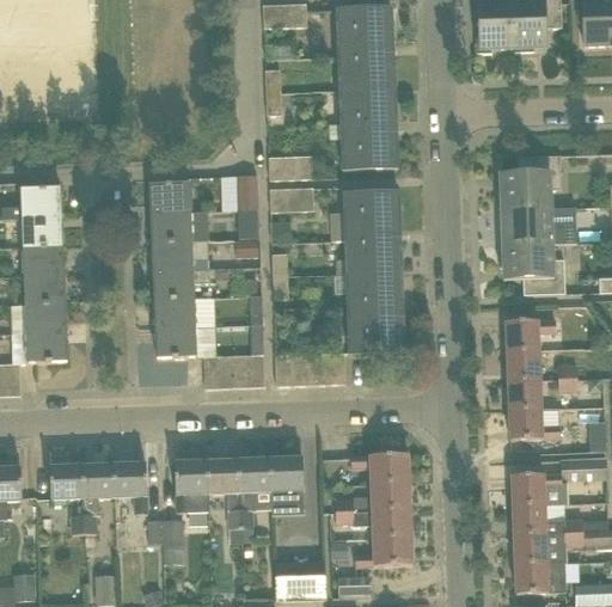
[(477,0),(478,31),(479,49),(510,48),(509,0),(477,0)]
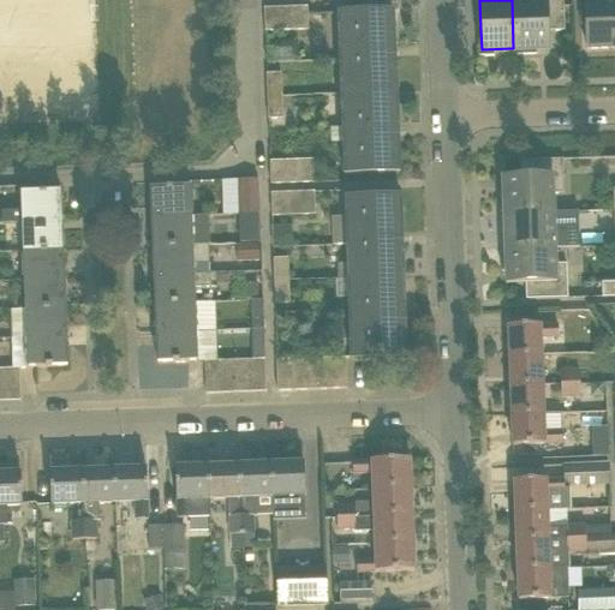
[(512,0),(513,48),(515,48),(515,51),(536,51),(536,47),(549,47),(548,28),(565,27),(562,0),(512,0)]
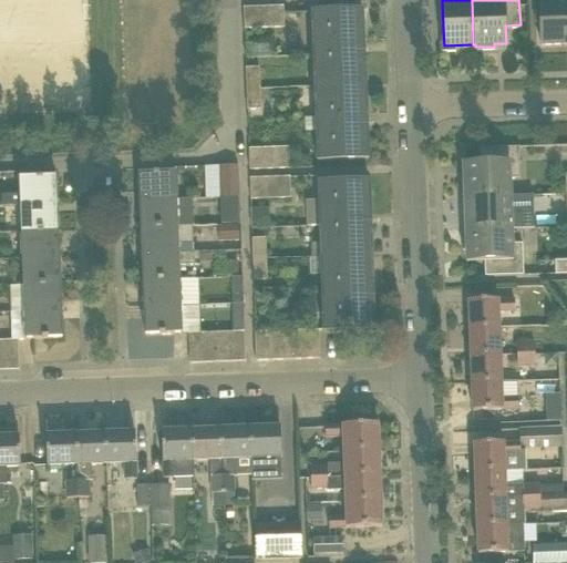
[(539,0),(539,1),(535,1),(536,19),(540,19),(542,42),(543,42),(543,41),(565,41),(566,41),(566,40),(566,39),(566,0),(539,0)]
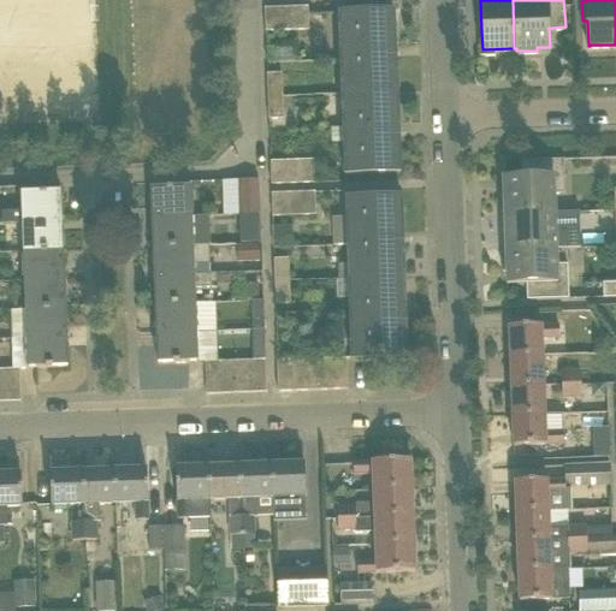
[(294,4),(279,5),(280,27),(295,27),(294,4)]
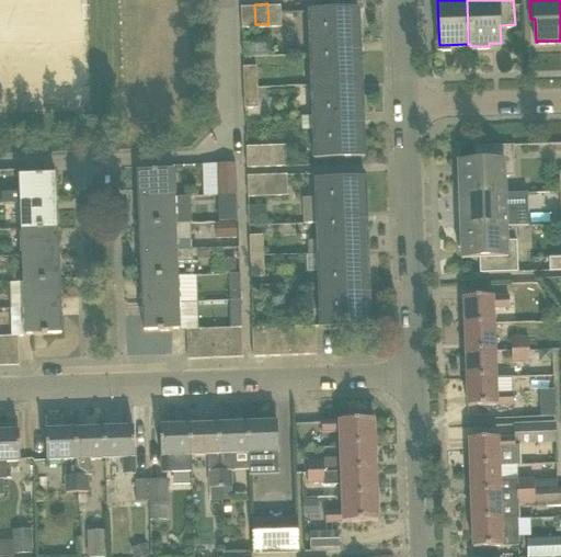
[(282,23),(281,3),(267,3),(268,24),(282,23)]
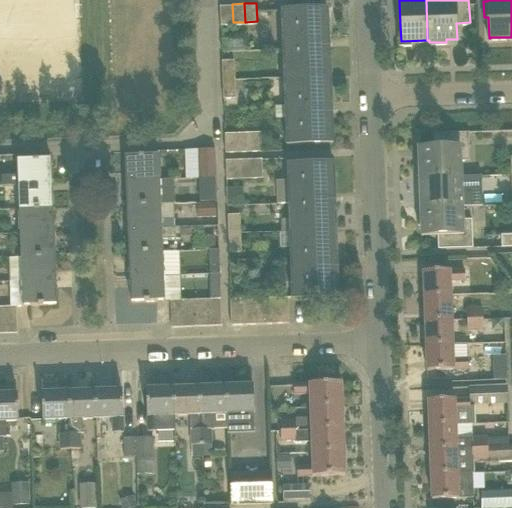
[(220,4),(221,23),(233,22),(232,4),(220,4)]
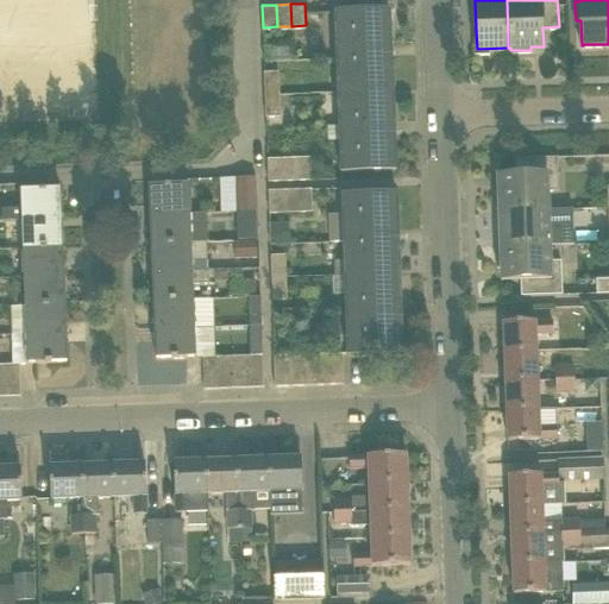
[(337,49),(390,46),(389,7),(336,10),(337,49)]
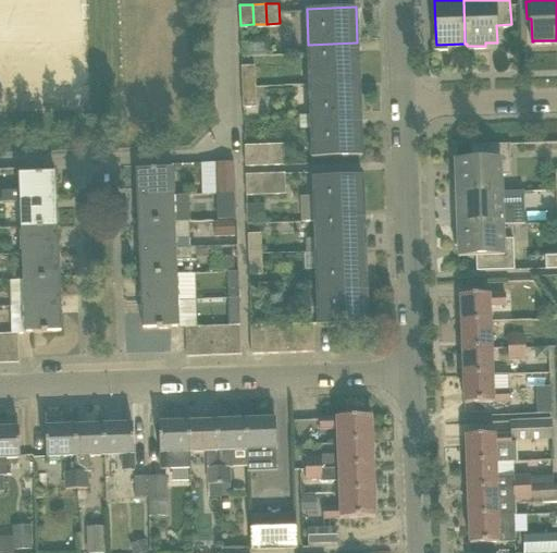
[(359,80),(357,42),(308,45),(309,81),(359,80)]
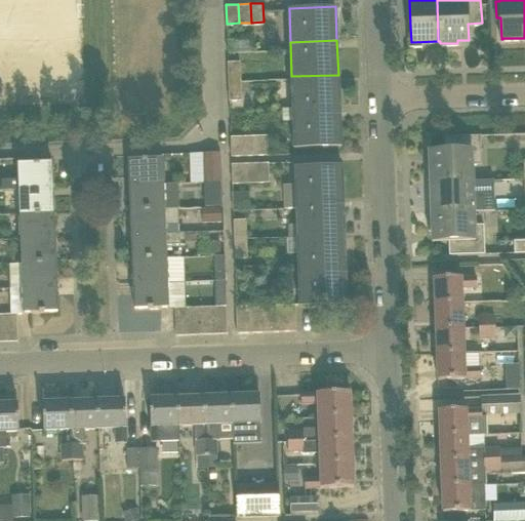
[(229,79),(241,79),(240,59),(228,59),(229,79)]
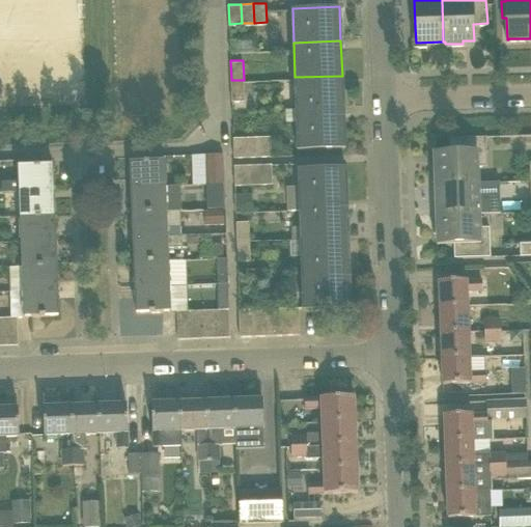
[(343,110),(342,76),(295,77),(296,106),(285,107),(285,112),(343,110)]
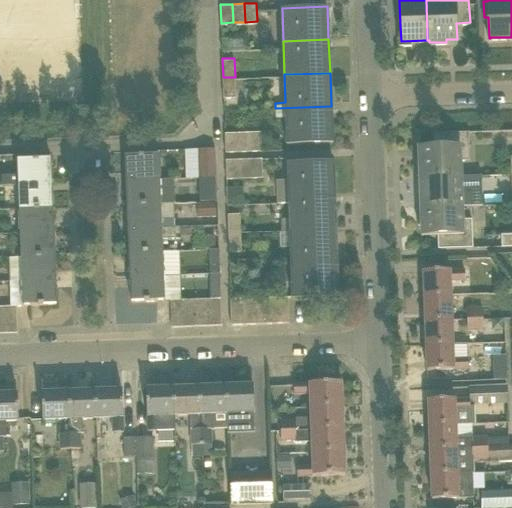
[(235,95),(235,77),(223,77),(223,96),(235,95)]
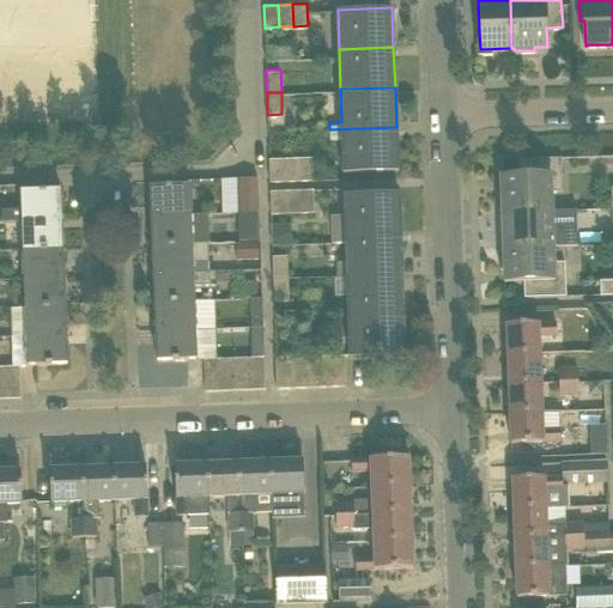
[(329,138),(343,138),(344,169),(398,166),(396,127),(329,129),(329,138)]
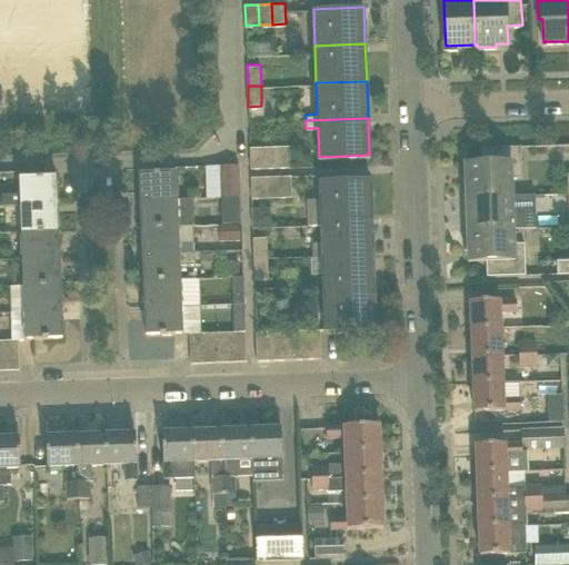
[(289,144),(276,145),(276,166),(290,166),(289,144)]
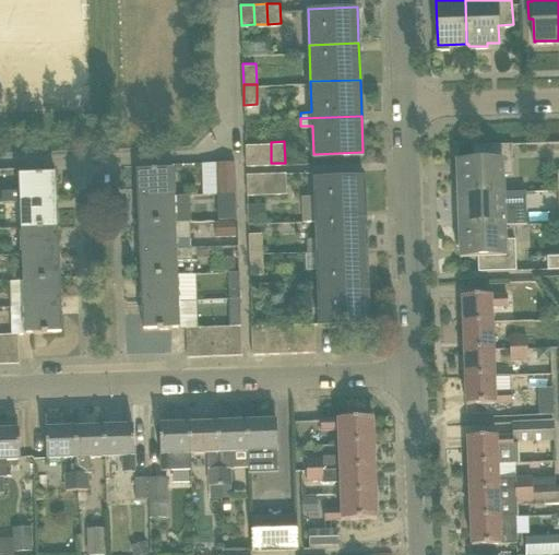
[(456,158),(458,166),(458,169),(454,169),(455,189),(458,188),(459,192),(503,190),(503,173),(513,173),(512,141),(474,143),(474,157),(456,158)]
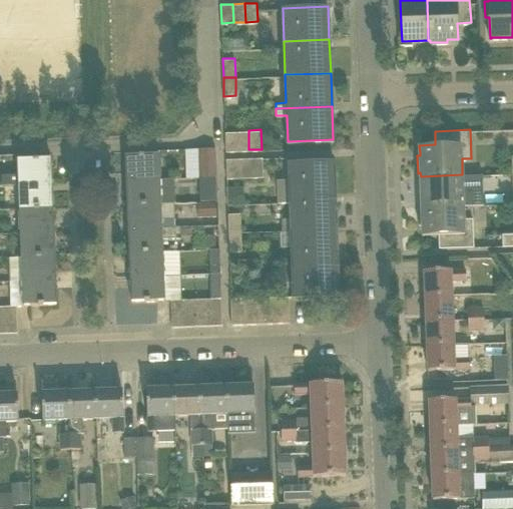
[(237,149),(248,149),(248,130),(236,131),(237,149)]
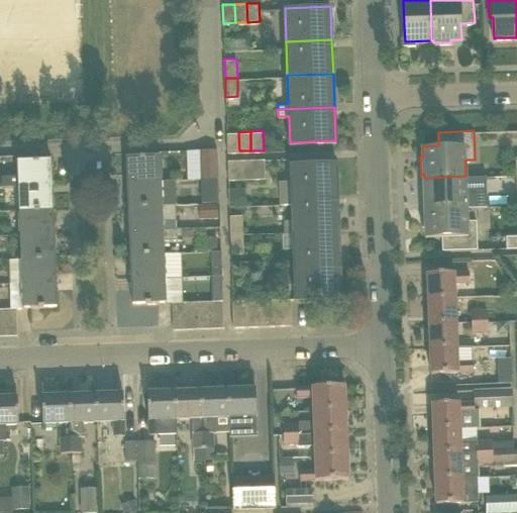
[(228,151),(239,150),(238,132),(227,132),(228,151)]
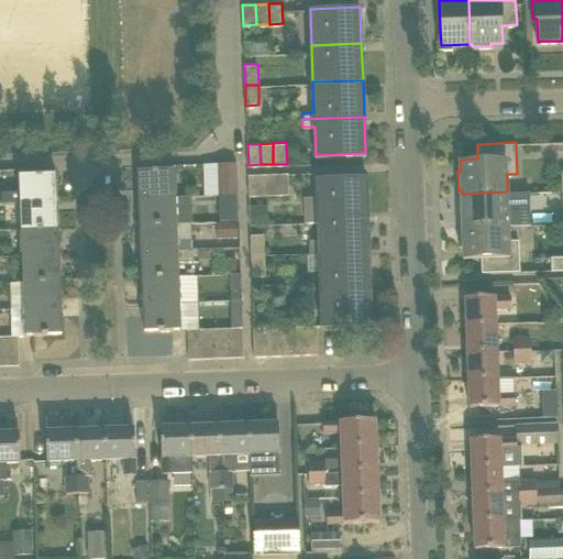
[(235,161),(219,161),(220,194),(236,193),(235,161)]
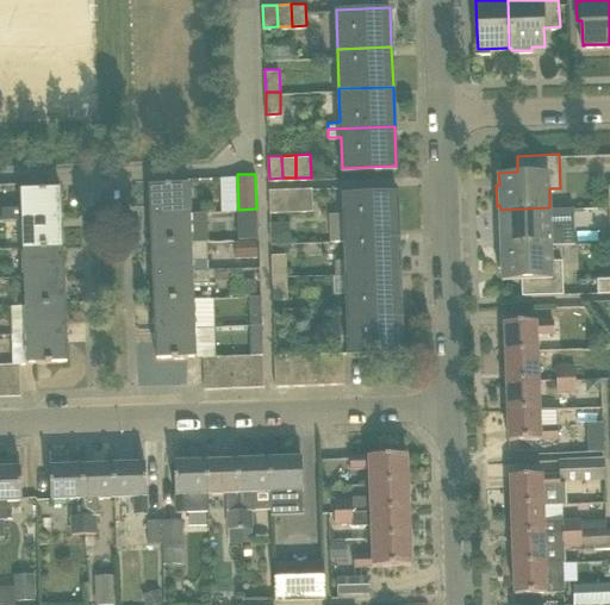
[(150,182),(151,212),(192,211),(191,181),(150,182)]
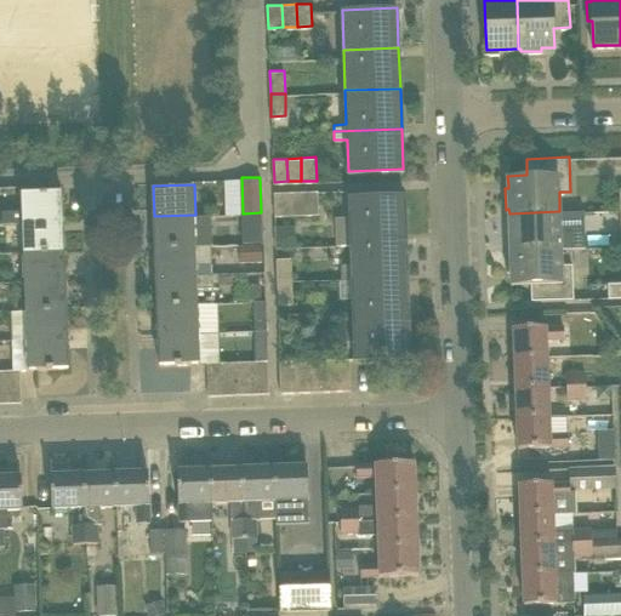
[(22,220),(63,218),(62,189),(21,190),(22,220)]
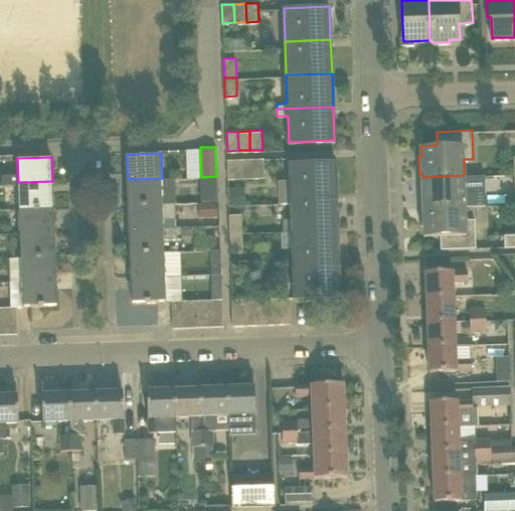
[(239,177),(251,177),(251,158),(239,159),(239,177)]
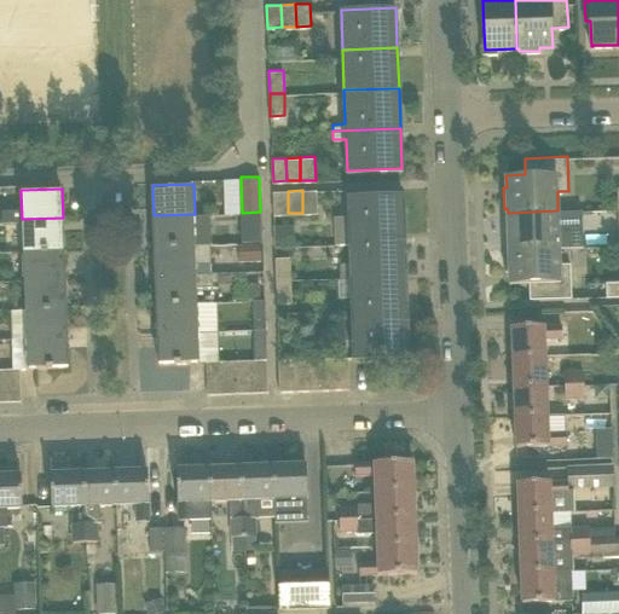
[(302,190),(302,213),(317,212),(317,190),(302,190)]
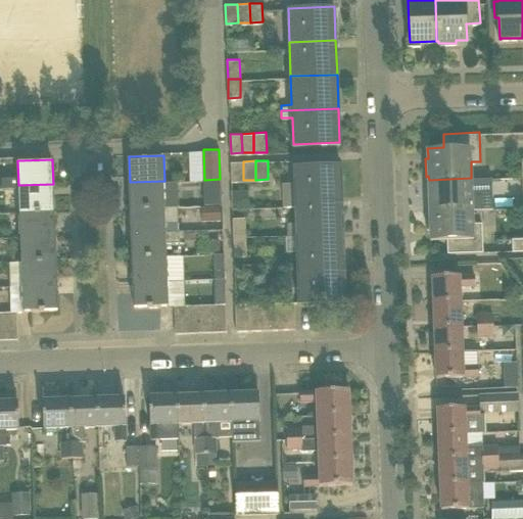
[(231,181),(243,180),(243,161),(231,161),(231,181)]
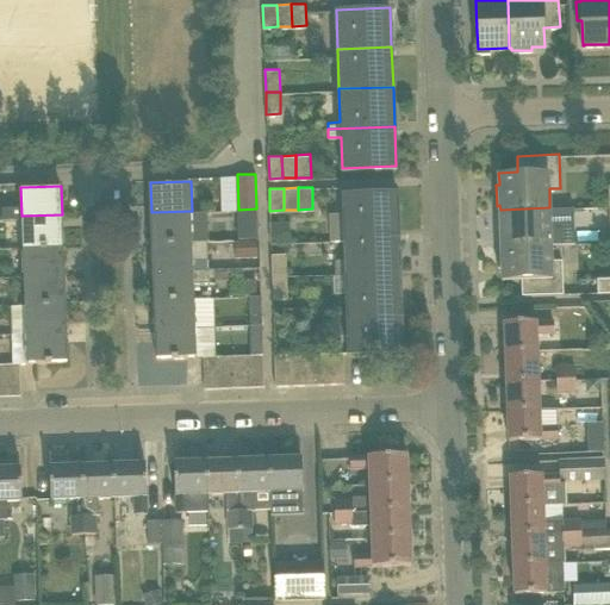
[(342,193),(344,232),(398,231),(397,191),(342,193)]
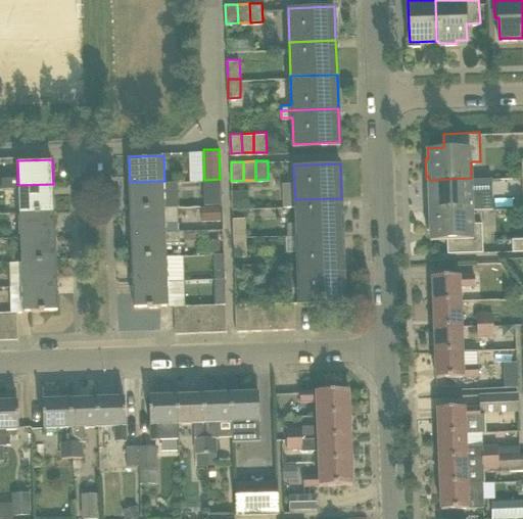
[(6,206),(16,206),(14,175),(4,175),(6,206)]
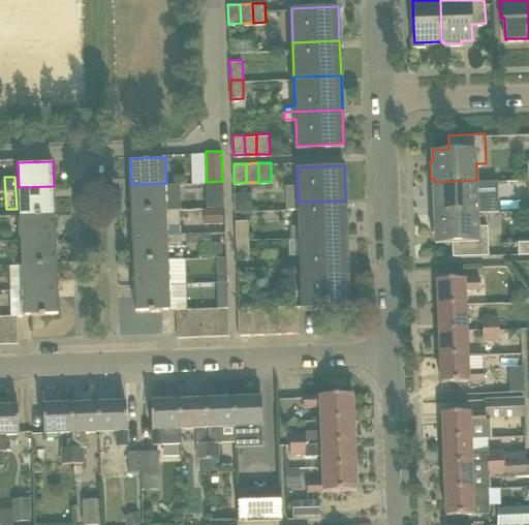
[(476,180),(434,182),(435,213),(477,211),(488,211),(487,195),(477,195),(476,180)]
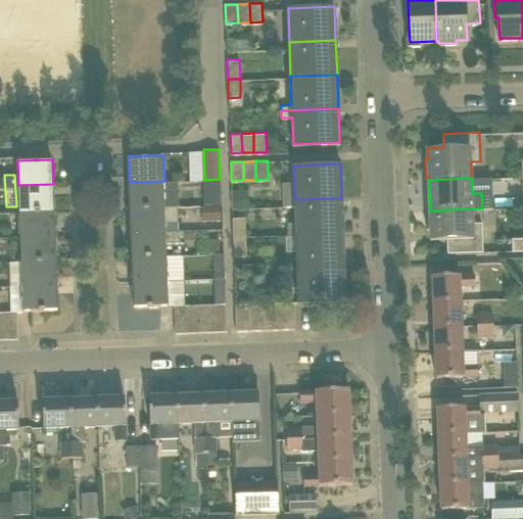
[(130,182),(131,206),(164,205),(164,181),(130,182)]
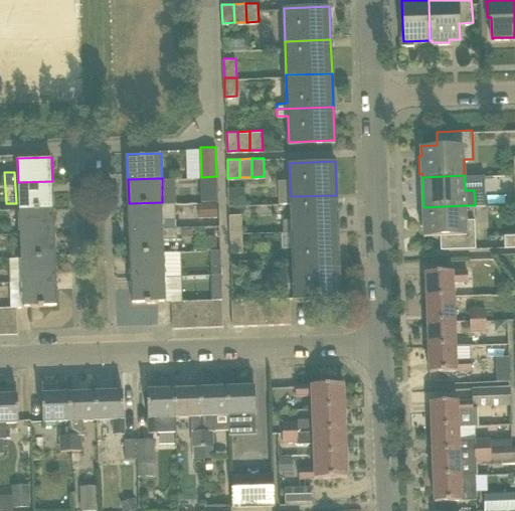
[(52,181),(18,182),(19,207),(53,206),(52,181)]
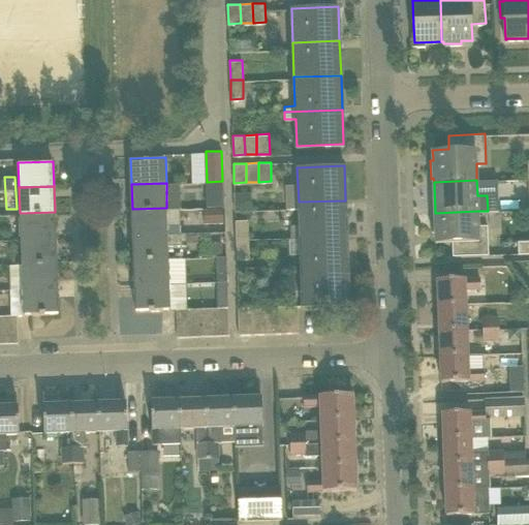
[(235,191),(236,210),(252,209),(251,190),(235,191)]
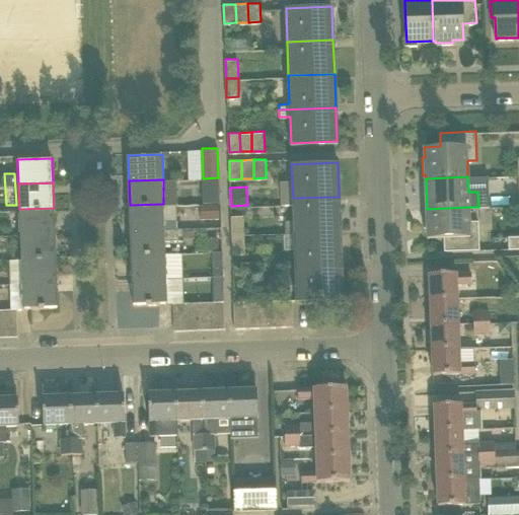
[(219,202),(219,190),(202,191),(203,202),(219,202)]
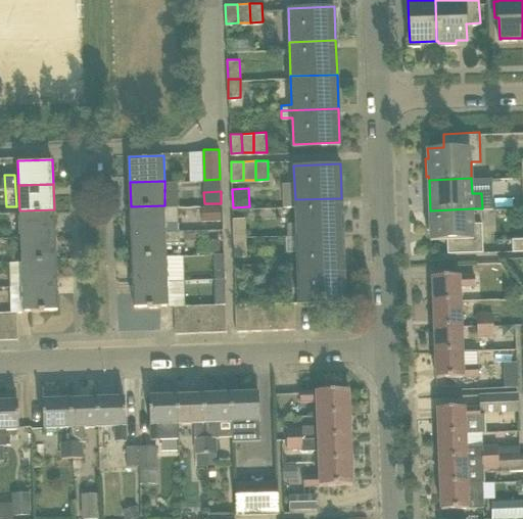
[(343,232),(341,198),(295,199),(296,234),(343,232)]
